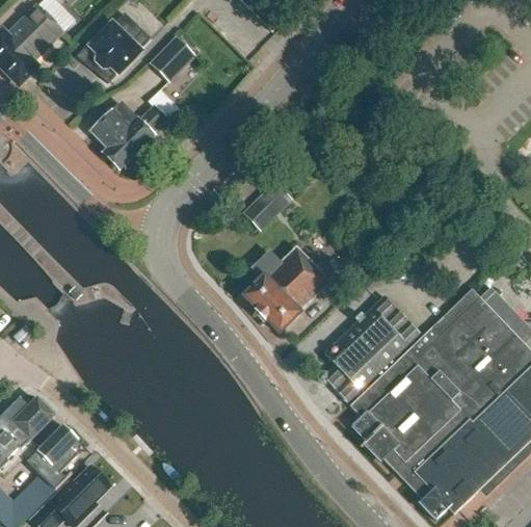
[(0,66),(47,18),(33,5),(4,35),(0,31),(0,66)]
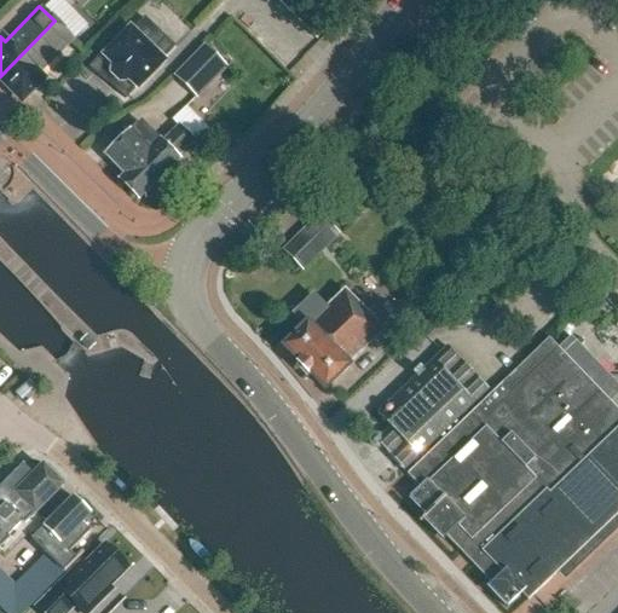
[(70,36),(55,21),(0,76),(0,79),(21,98),(41,76),(36,71),(70,36)]
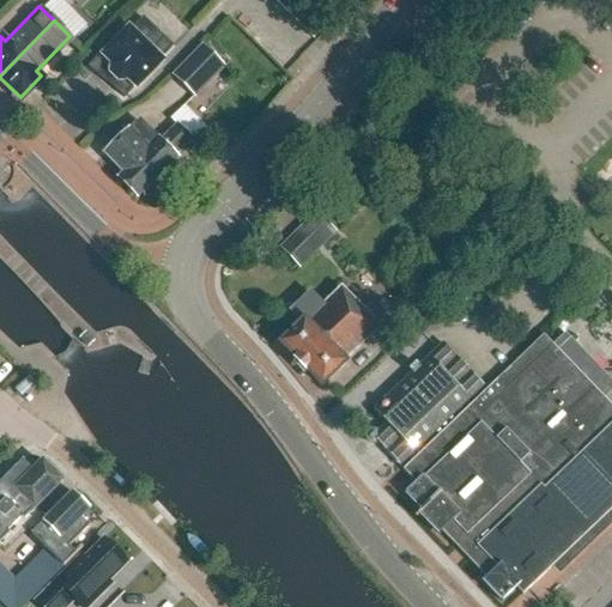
[(147,48),(128,30),(103,55),(98,52),(88,65),(100,74),(108,77),(125,92),(134,83),(135,84),(159,60),(157,58),(170,44),(161,35),(147,48)]
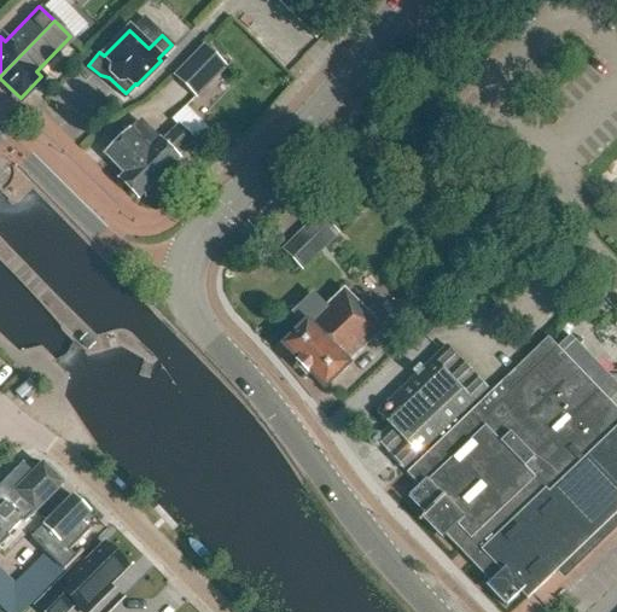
[(196,94),(226,63),(203,40),(172,71),(196,94)]
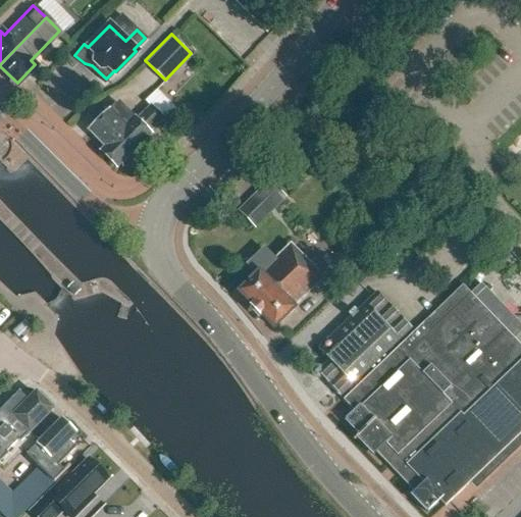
[(115,163),(148,132),(147,131),(162,116),(149,103),(135,117),(117,100),(90,126),(107,144),(102,149),(115,163)]
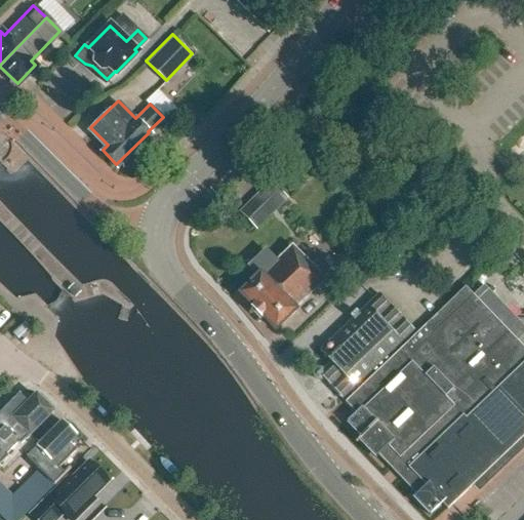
[(254,228),(285,198),(268,181),(237,210),(254,228)]
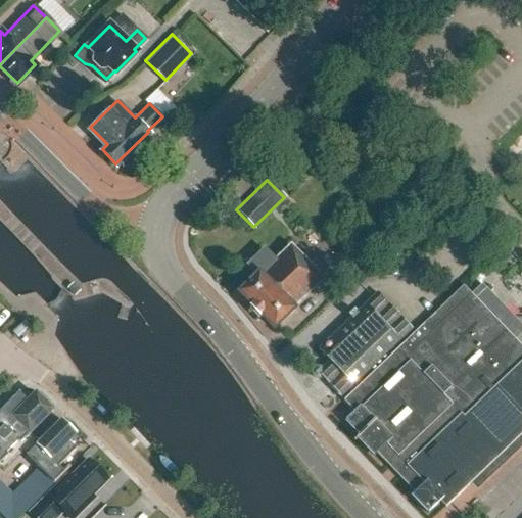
[(292,307),(323,278),(291,245),(275,262),(261,247),(247,261),(251,265),(248,268),(232,283),(274,328),(293,309),(292,307)]
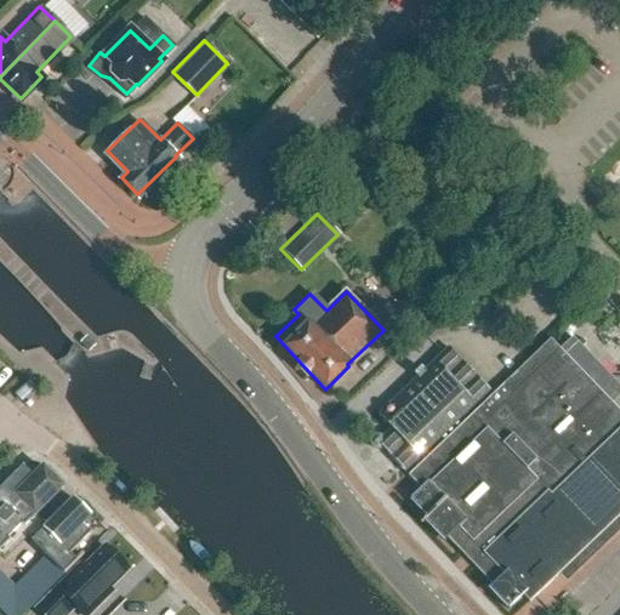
[(616,359),(619,356),(619,320),(598,341),(616,359)]
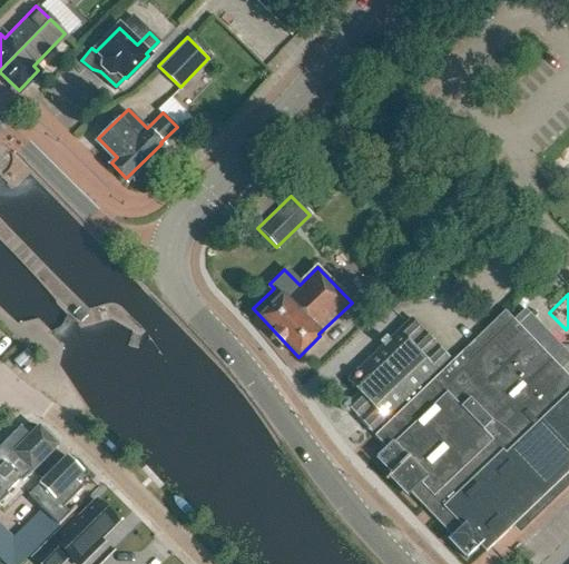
[(568,375),(513,317),(504,308),(462,349),(373,433),(386,446),(376,456),(391,472),(386,475),(388,476),(392,472),(451,534),(447,537),(464,556),(479,543),(484,550),(548,490),(552,495),(568,478),(568,375)]
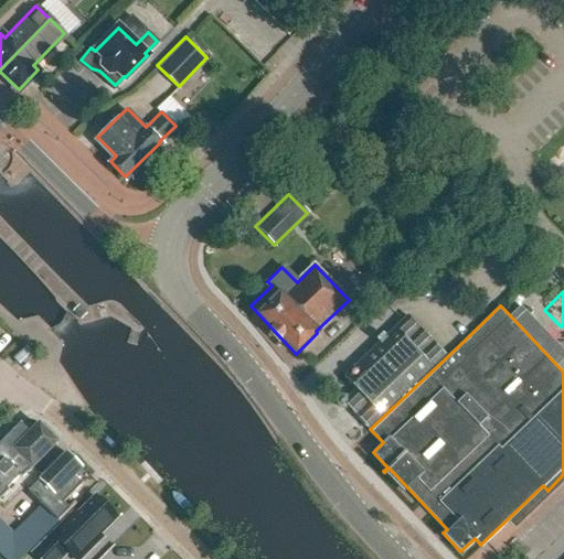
[(366,426),(444,352),(406,313),(342,375),(354,387),(347,395),(346,394),(341,394),(338,397),(337,401),(340,405),(344,405),(346,404),(366,426)]
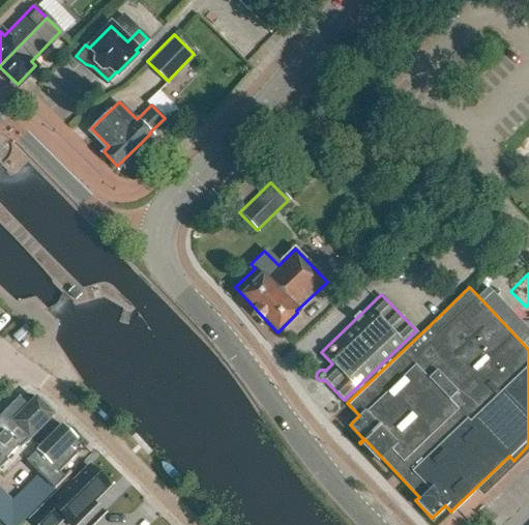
[(53,413),(36,396),(28,404),(20,395),(0,413),(0,517),(7,524),(16,524),(54,487),(70,470),(69,469),(64,475),(59,470),(78,451),(70,444),(78,437),(62,423),(26,459),(38,471),(5,504),(2,501),(8,495),(0,486),(0,466),(8,459),(6,457),(18,444),(20,446),(53,413)]
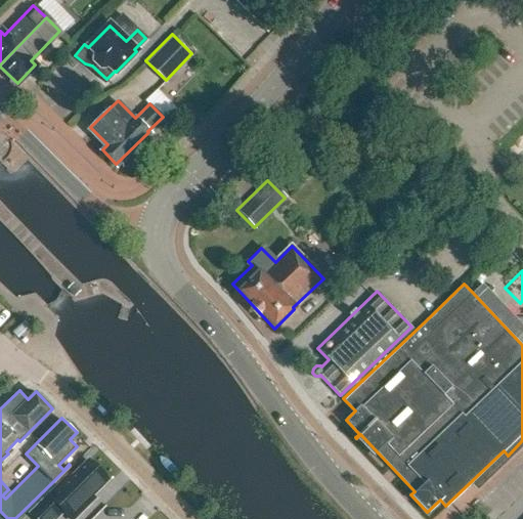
[(107,478),(88,459),(64,482),(61,479),(30,511),(37,518),(52,518),(62,510),(72,518),(94,495),(92,493),(107,478)]
